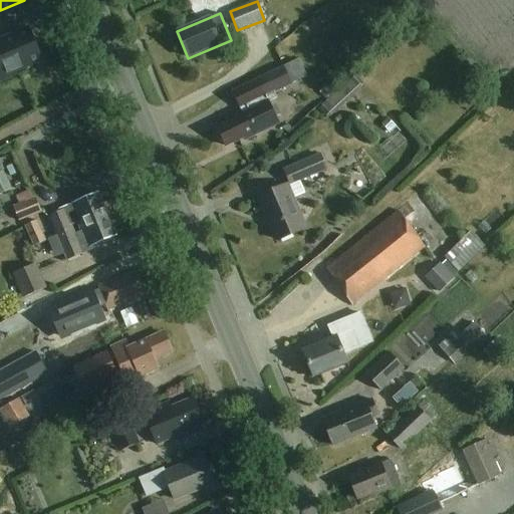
[(260,23),(232,32),(236,46),(247,43),(245,38),(263,32),(260,23)]
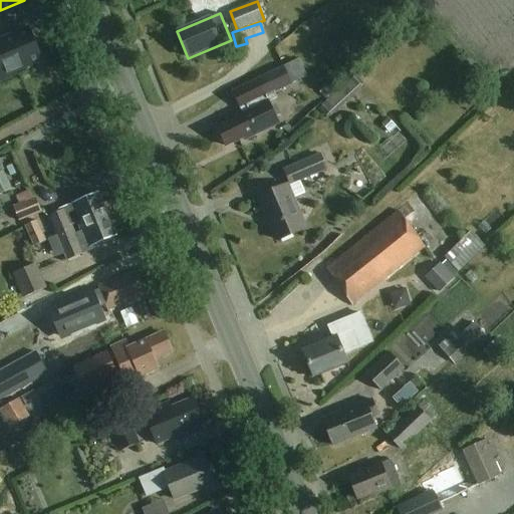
[(42,60),(29,29),(0,41),(0,81),(16,75),(15,72),(42,60)]
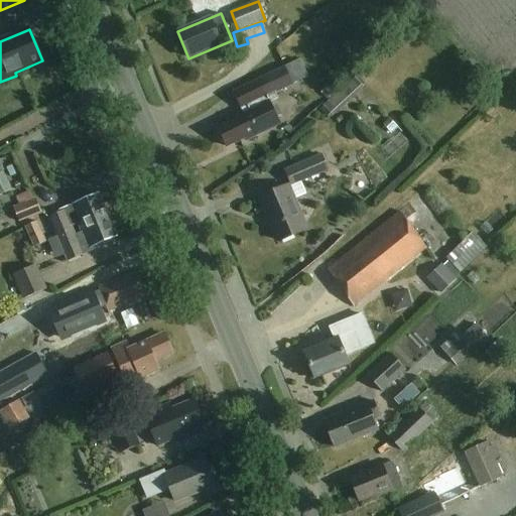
[(292,85),(284,68),(233,92),(245,115),(232,121),(233,122),(219,128),(228,146),(242,139),(243,141),(258,134),(258,133),(279,123),(269,102),(277,99),(275,93),(292,85)]
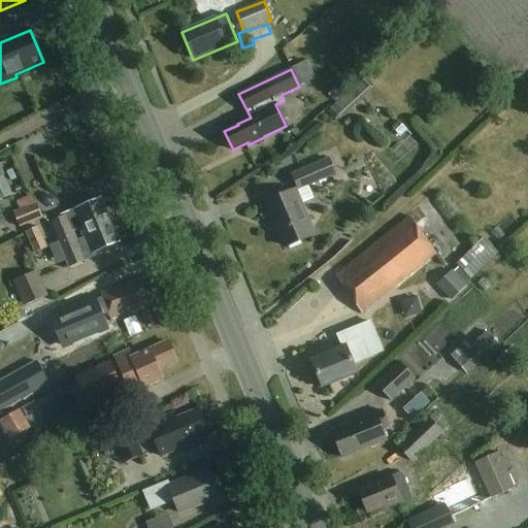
[(372,89),(364,79),(328,110),(336,120),(372,89)]
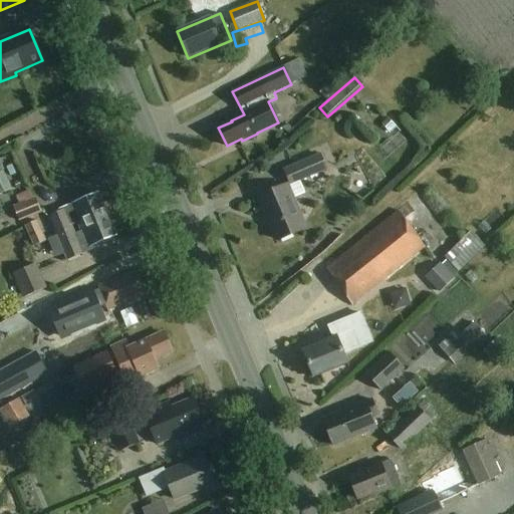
[(326,171),(320,155),(283,169),(289,185),(326,171)]
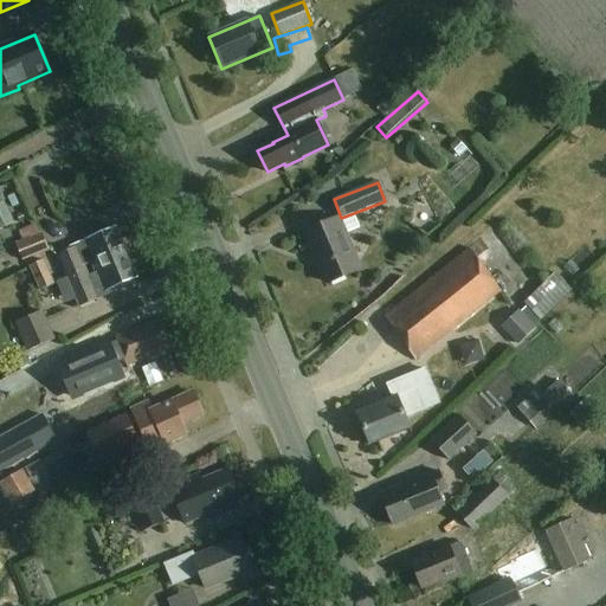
[(0,230),(15,223),(0,189),(0,230)]
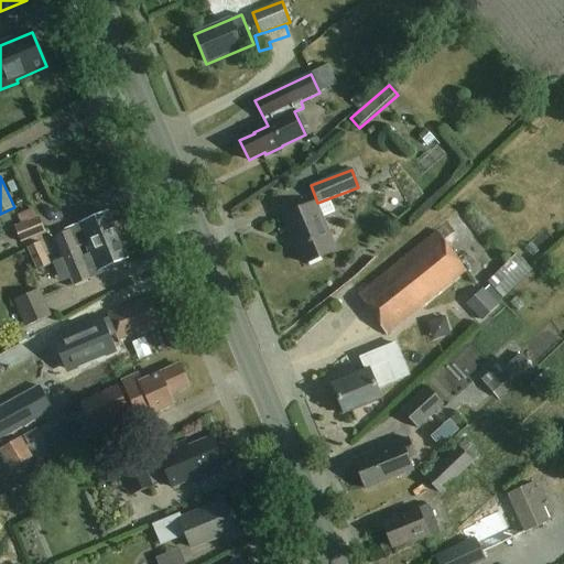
[(334,213),(328,199),(316,205),(316,204),(283,217),(295,247),(299,246),(306,263),(336,251),(322,218),(334,213)]
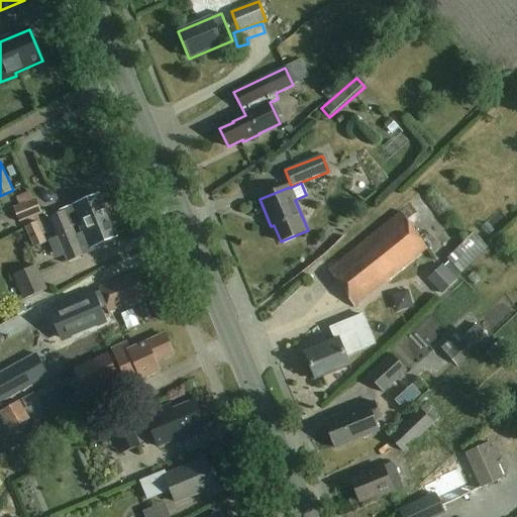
[(49,218),(58,237),(108,217),(99,195),(63,210),(64,212),(49,218)]
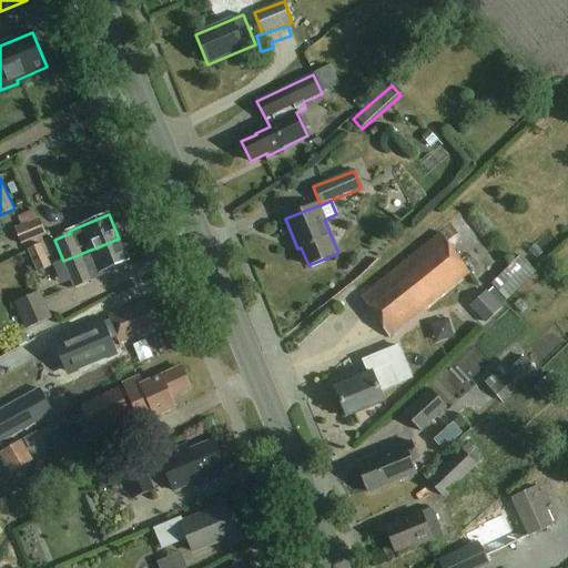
[(47,235),(40,219),(14,227),(21,244),(47,235)]
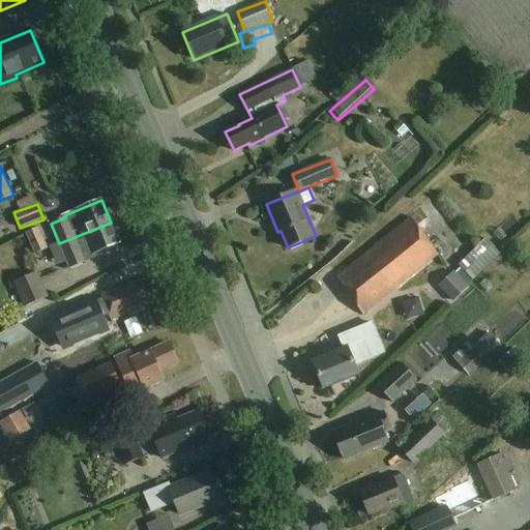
[(440,255),(410,217),(337,276),(367,314),(440,255)]
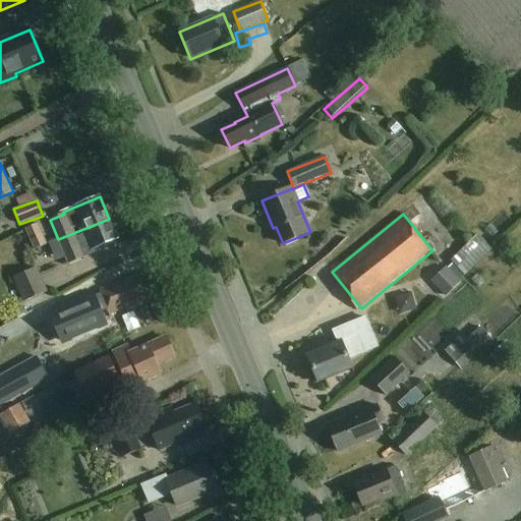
[(109,219),(58,239),(58,240),(50,243),(56,259),(64,256),(66,259),(81,252),(77,242),(84,239),(89,250),(117,239),(109,219)]
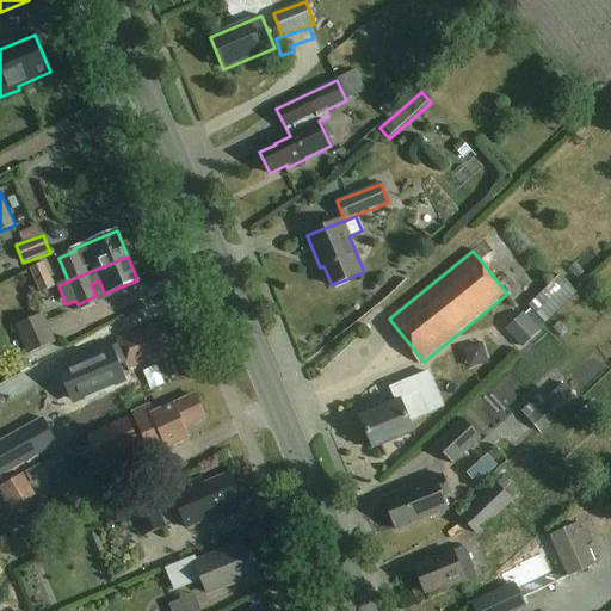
[(56,287),(44,261),(30,269),(41,294),(56,287)]
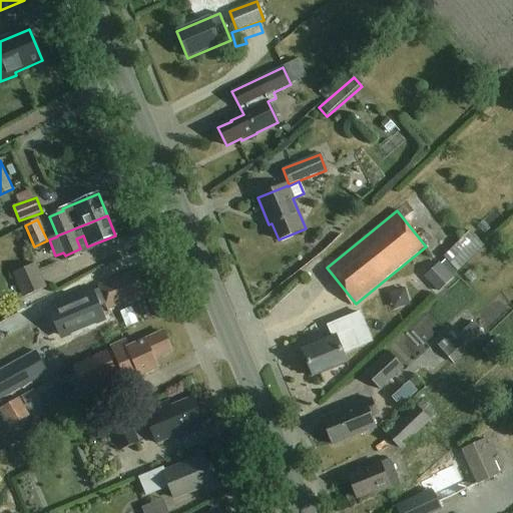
[(484,246),(470,231),(443,257),(446,260),(426,279),(437,291),(484,246)]
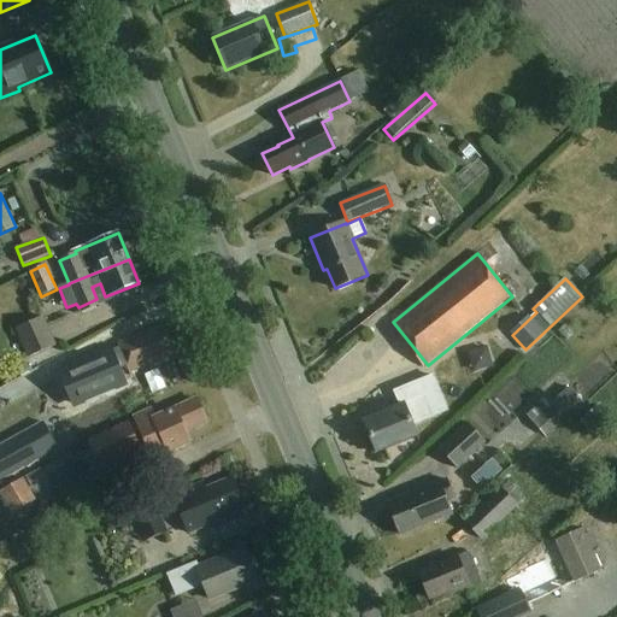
[(57,346),(43,317),(15,330),(29,359),(57,346)]
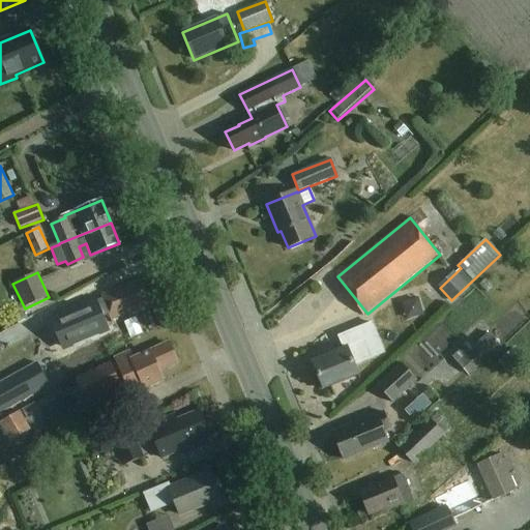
[(139,287),(137,281),(99,296),(110,320),(147,305),(145,300),(148,299),(142,286),(139,287)]
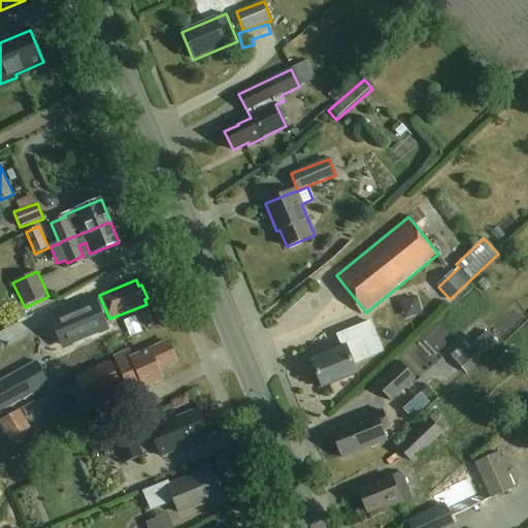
[(384,352),(371,322),(338,335),(343,348),(311,360),(317,373),(314,375),(318,388),(323,387),(323,388),(358,373),(354,364),(384,352)]
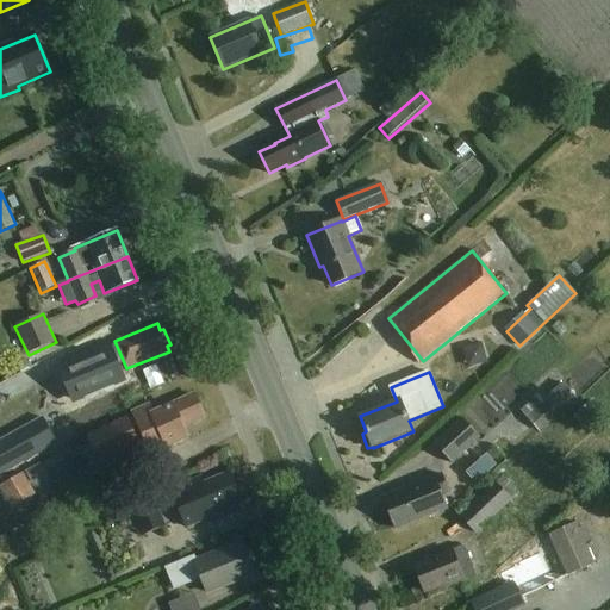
[(568,406),(555,391),(548,398),(542,392),(521,411),(540,433),(568,406)]
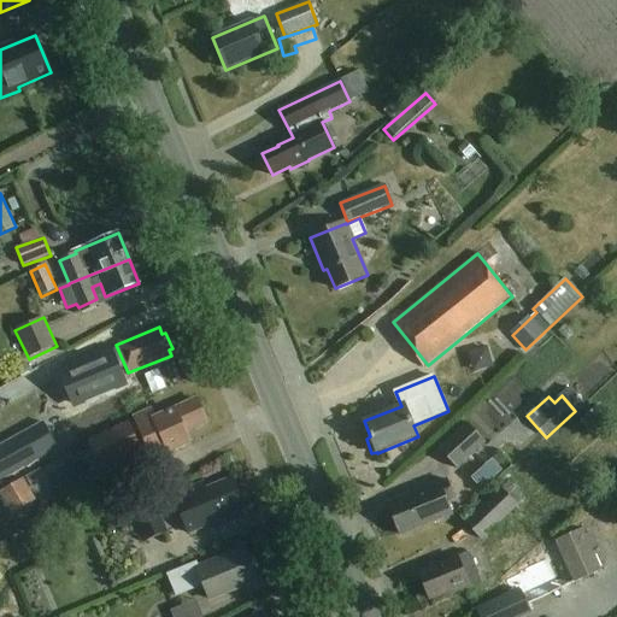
[(206,421),(197,400),(153,421),(150,415),(136,421),(140,427),(131,430),(129,424),(88,442),(100,469),(141,451),(144,457),(151,453),(152,458),(170,450),(175,451),(181,448),(183,444),(189,441),(183,430),(206,421)]
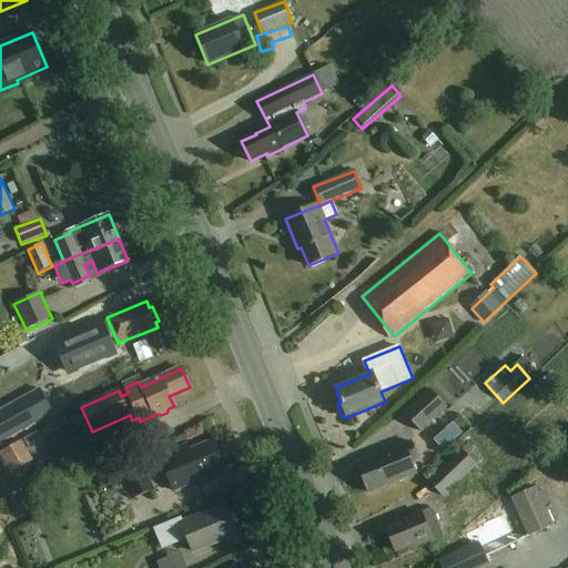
[(565,379),(556,369),(526,396),(536,406),(565,379)]
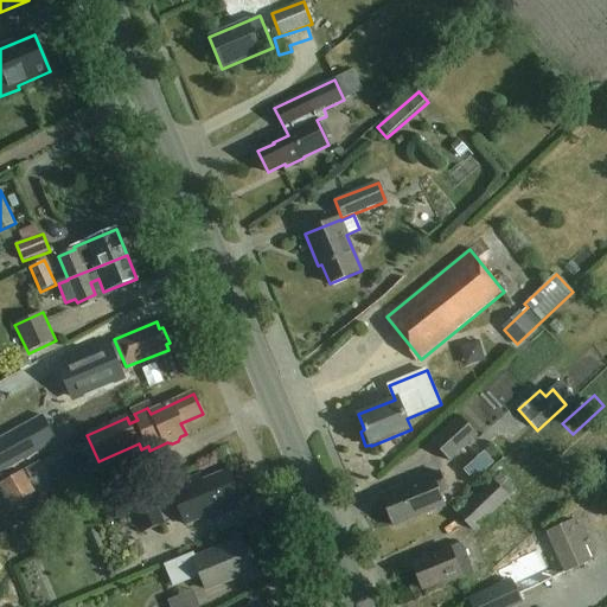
[(89,402),(26,438),(36,453),(98,419),(89,402)]
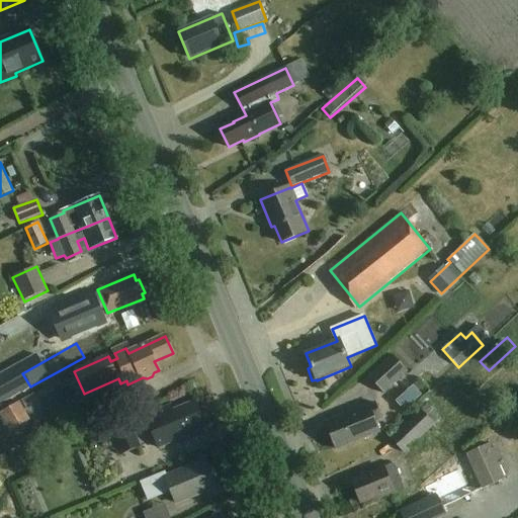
[(408,372),(393,354),(368,376),(384,394),(408,372)]
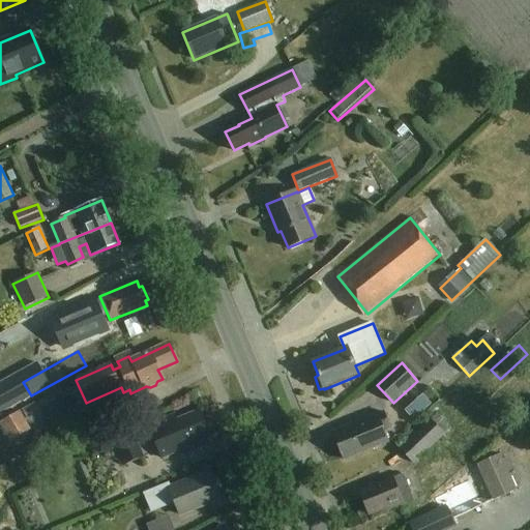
[(431,379),(444,391),(457,377),(443,365),(431,379)]
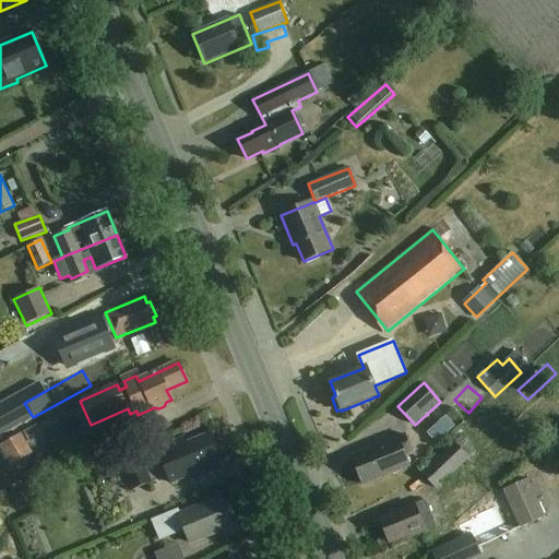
[(219,459),(209,432),(185,442),(183,439),(155,451),(168,484),(221,463),(218,459),(219,459)]
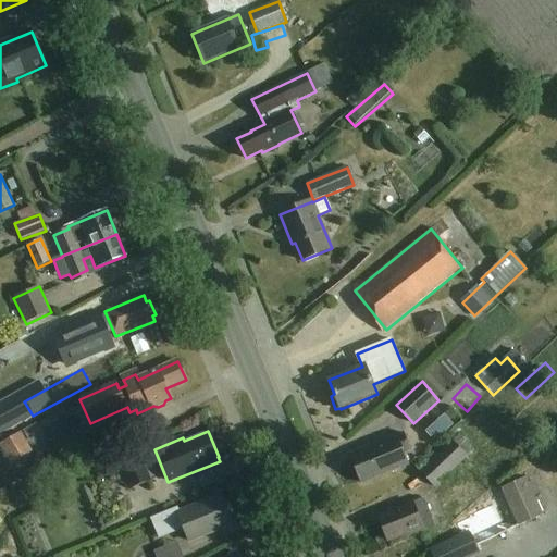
[(410,449),(404,433),(350,455),(362,483),(407,465),(401,453),(410,449)]
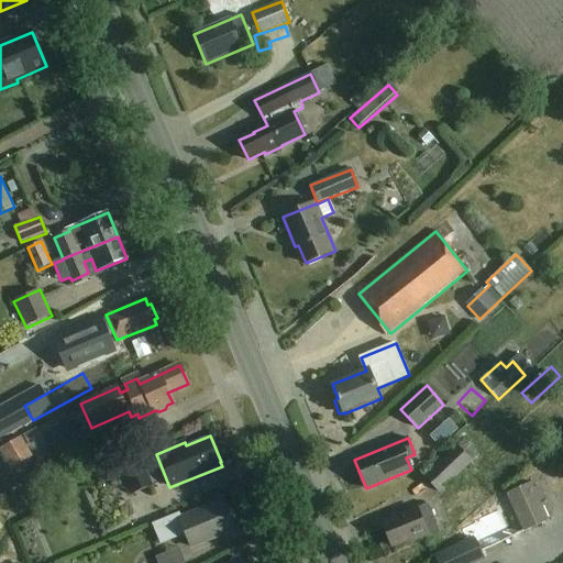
[(29,445),(3,455),(12,481),(39,470),(29,445)]
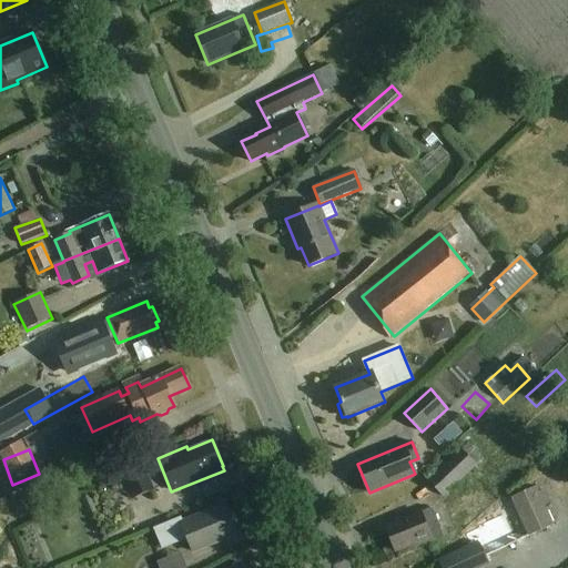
[(478,466),(462,449),(427,482),(444,499),(478,466)]
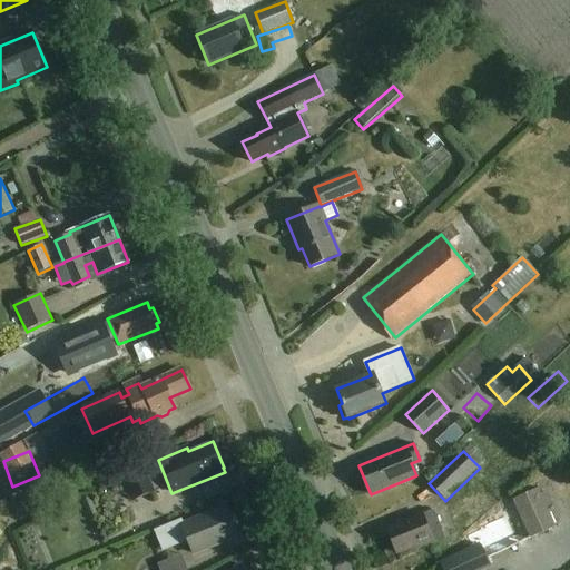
[(155,492),(143,465),(120,474),(133,502),(155,492)]
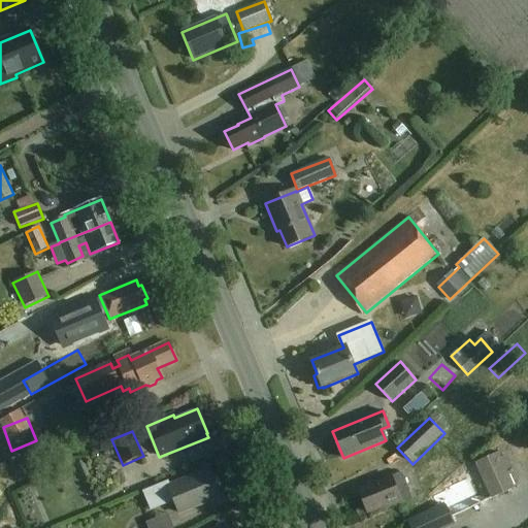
[(514,486),(499,454),(475,464),(432,500),(436,508),(408,521),(411,527),(446,527),(454,525),(443,503),(451,500),(456,513),(514,486)]
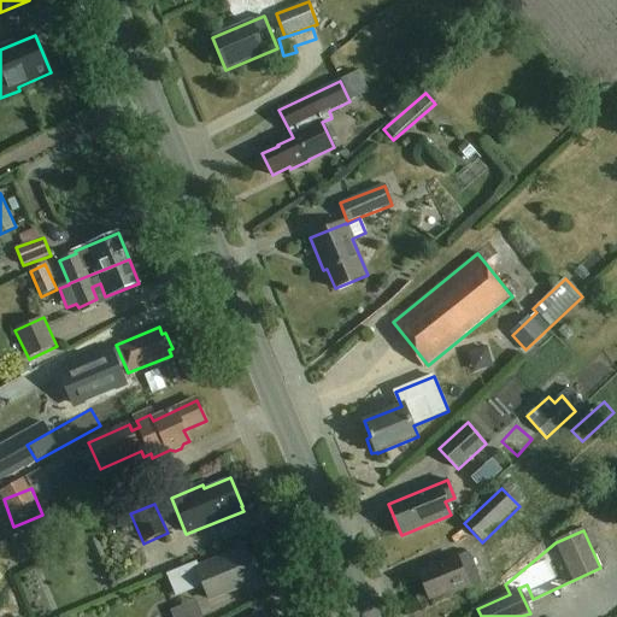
[(105,557),(98,539),(89,542),(97,560),(105,557)]
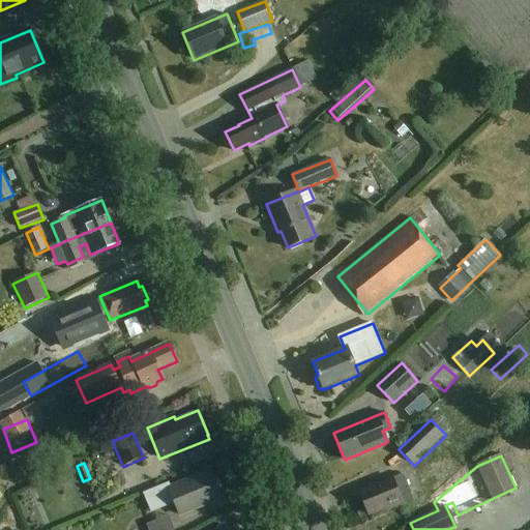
[(219,499),(208,472),(171,487),(170,483),(144,494),(151,512),(173,503),(178,516),(219,499)]
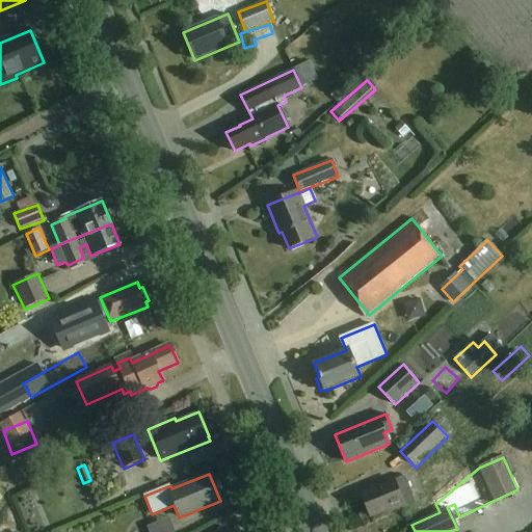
[(414,500),(404,478),(396,481),(395,479),(362,493),(371,516),(388,510),(389,512),(405,505),(405,504),(414,500)]
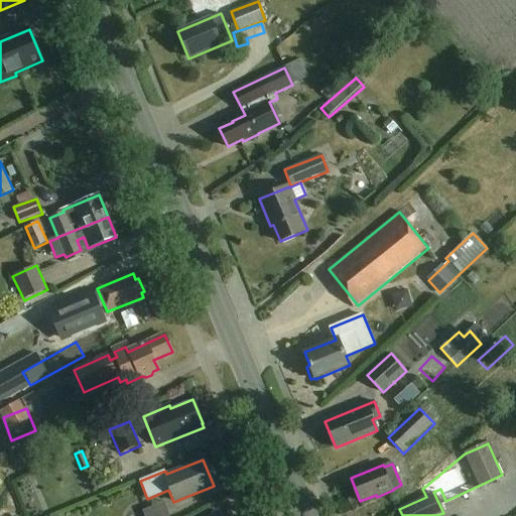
[(211,489),(170,504),(173,514),(215,499),(211,489)]
